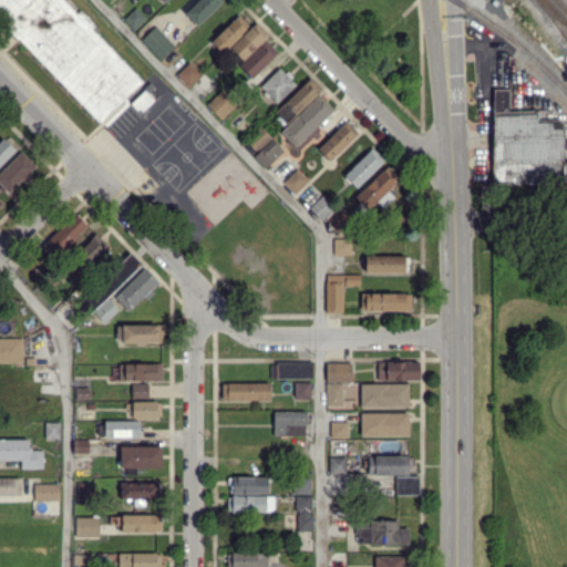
[(0,0),(0,21),(98,123),(142,80),(92,28),(95,24),(81,9),(76,12),(64,0),(0,0)]
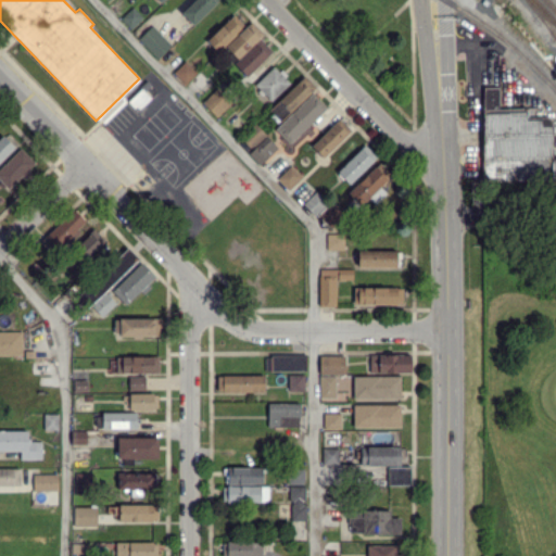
[(193,0),(181,12),(192,24),(218,0),(193,0)]
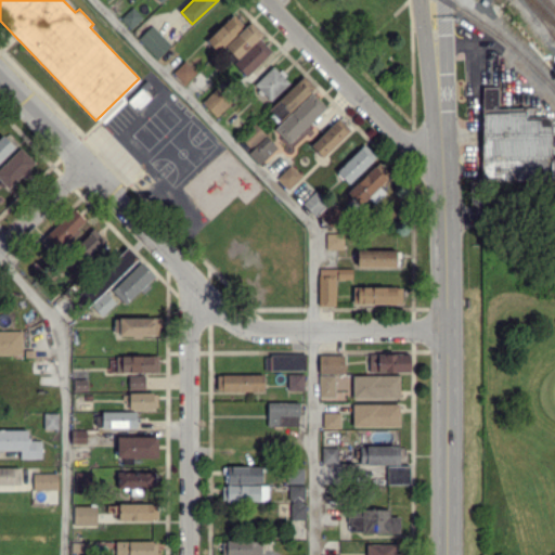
[(120,17),(130,28),(142,16),(132,7),(120,17)]
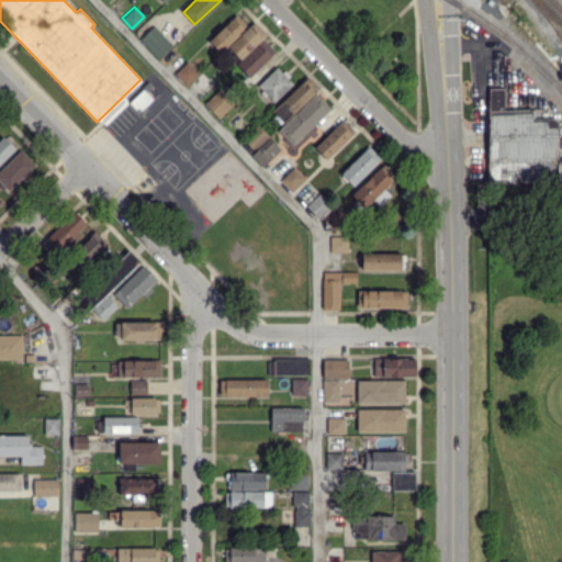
[(218,52),(246,25),(236,13),(209,40),(218,52)]
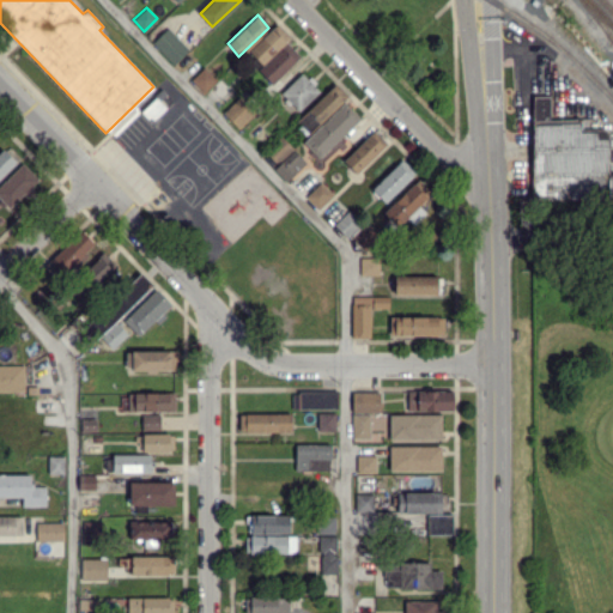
[(262,65),(290,36),(275,23),(248,52),(262,65)]
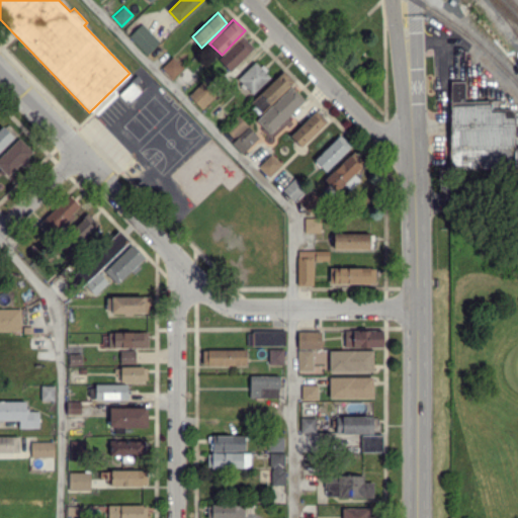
[(128,36),(147,54),(159,40),(141,23),(128,36)]
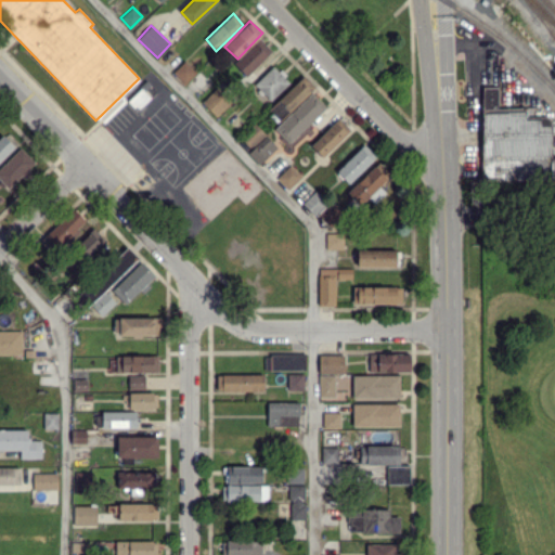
[(246,76),(272,52),(259,38),(233,63),(246,76)]
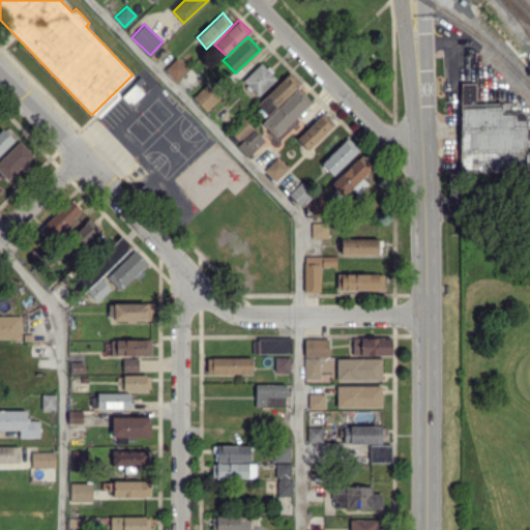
[(165,68),(176,80),(187,68),(176,57),(165,68)]
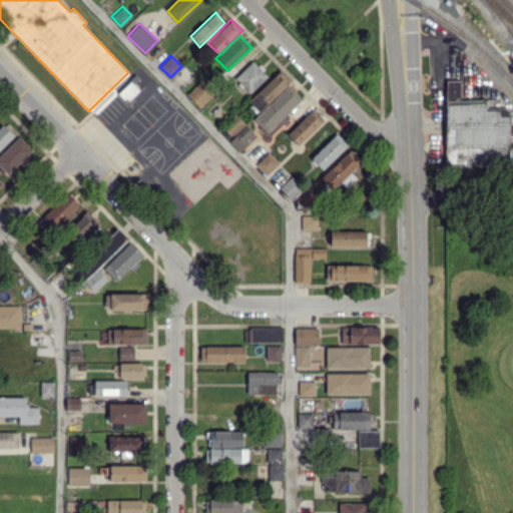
[(249,93),(268,76),(252,60),(234,77),(249,93)]
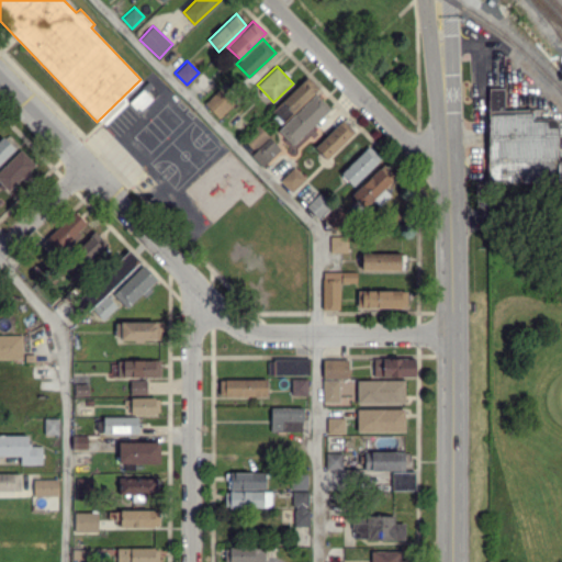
[(283,122),(318,88),(307,76),(271,111),(283,122)]
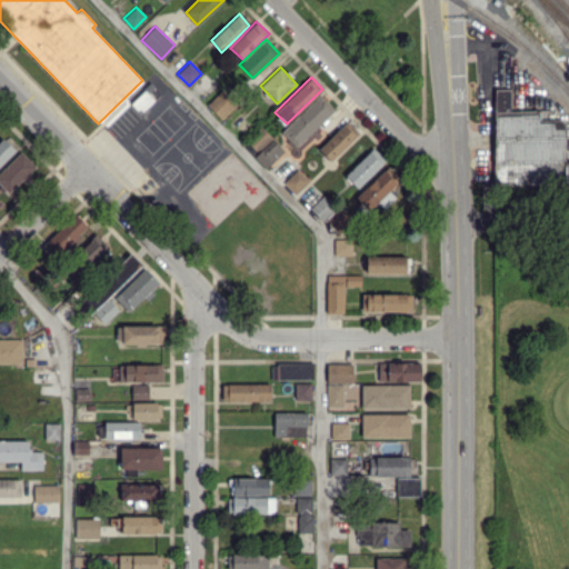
[(493,183),(562,183),(562,120),(539,119),(539,110),(510,110),(511,89),(493,89),(493,183)]
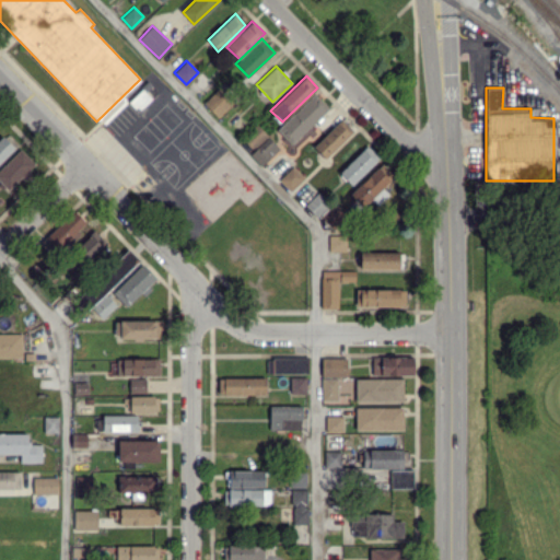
[(138,112),(151,97),(141,89),(128,103),(138,112)]
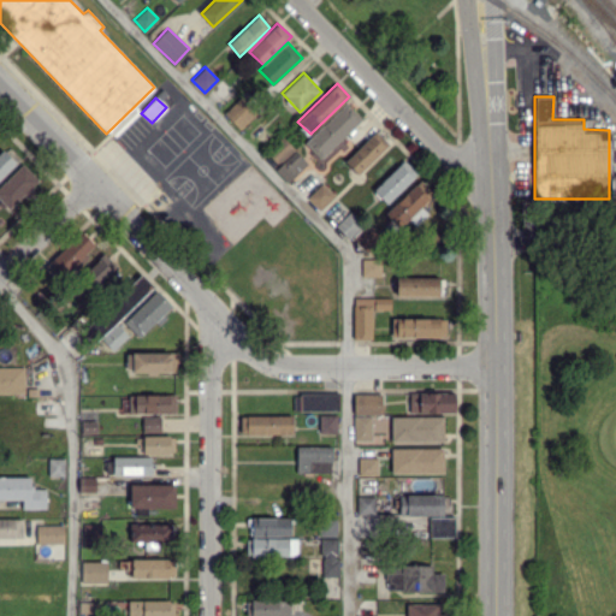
[(240,130),(254,116),(238,99),(224,113),(240,130)]
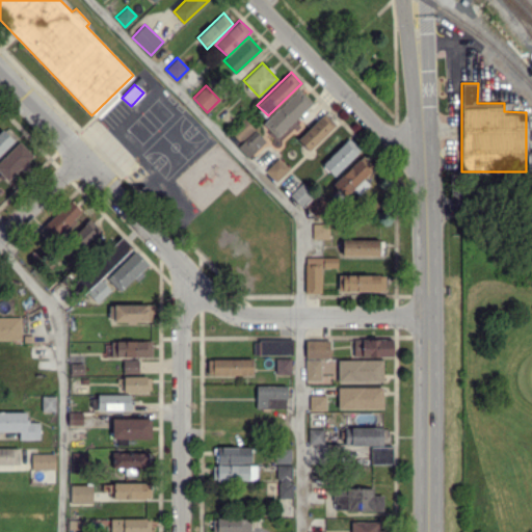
[(275,137),(313,103),(299,88),(262,123),(275,137)]
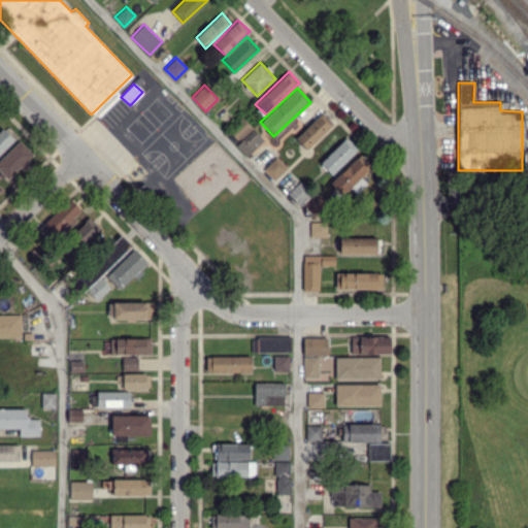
[(306,150),(333,124),(322,112),(295,137),(306,150)]
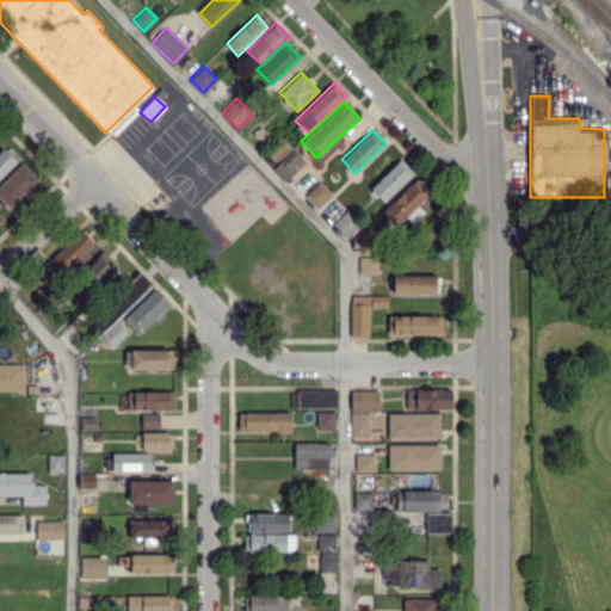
[(289,176),(304,161),(282,136),(266,152),(289,176)]
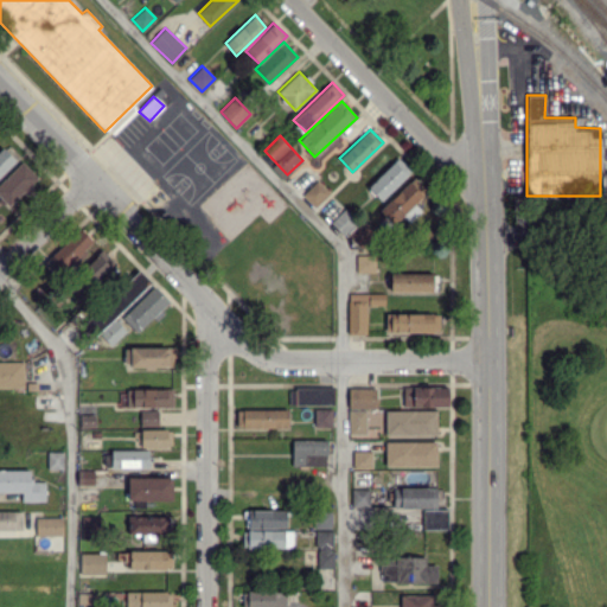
[(0,174),(16,160),(2,146),(0,148),(0,174)]
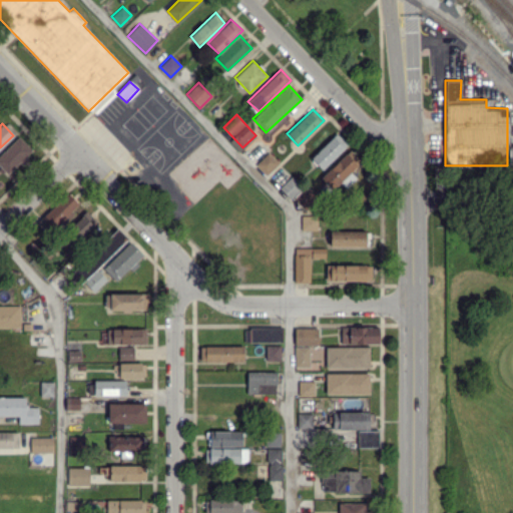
[(311,158),(323,170),(348,143),(336,132),(311,158)]
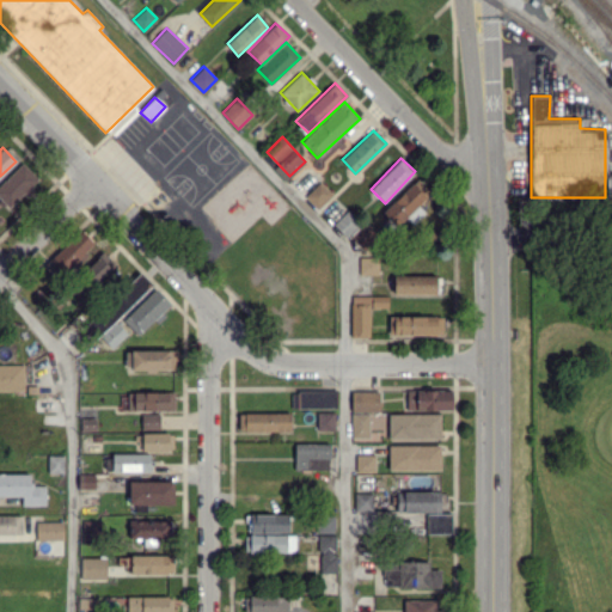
[(0,199),(8,207),(38,179),(23,163),(0,183),(0,199)]
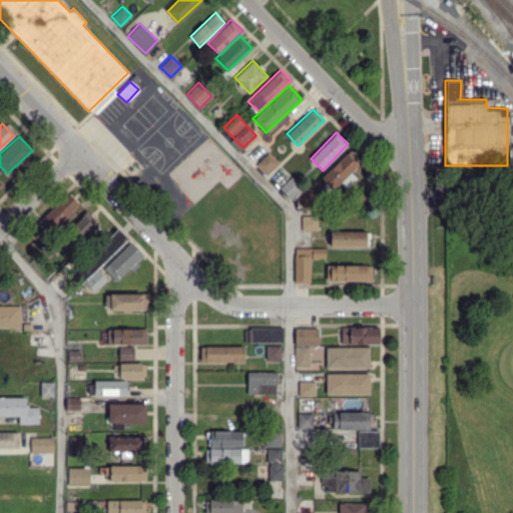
[(351,171),(362,161),(350,149),(319,177),(330,189),(340,181),(346,187),(357,177),(351,171)]
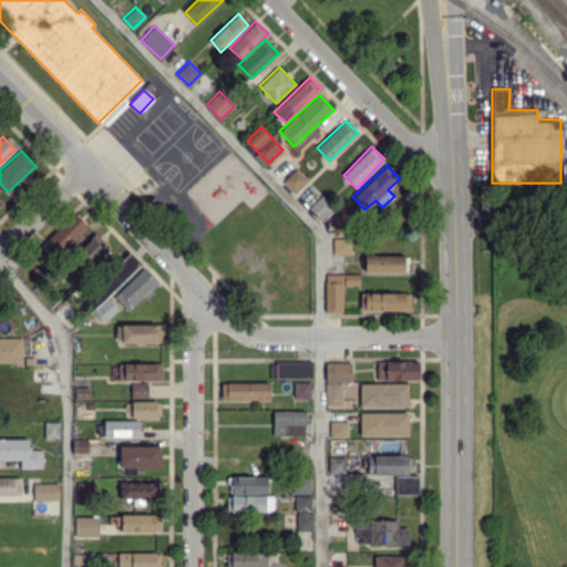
[(282,182),(294,194),(308,179),(297,167),(282,182)]
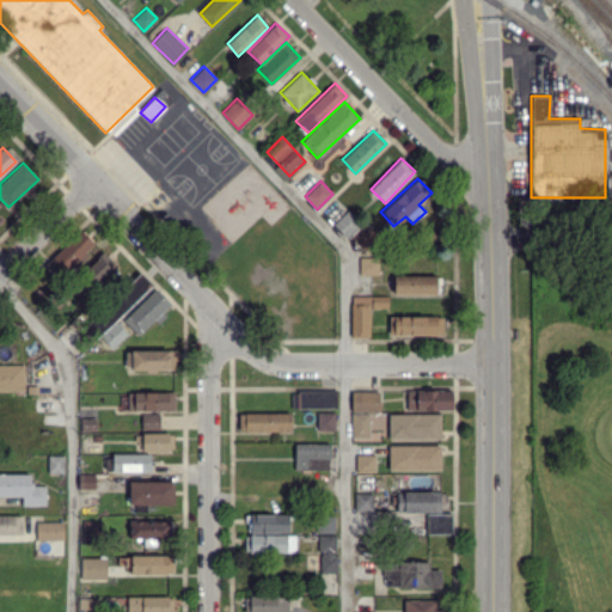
[(334,225),(347,238),(349,234),(363,249),(377,234),(363,221),(362,224),(348,209),(334,225)]
